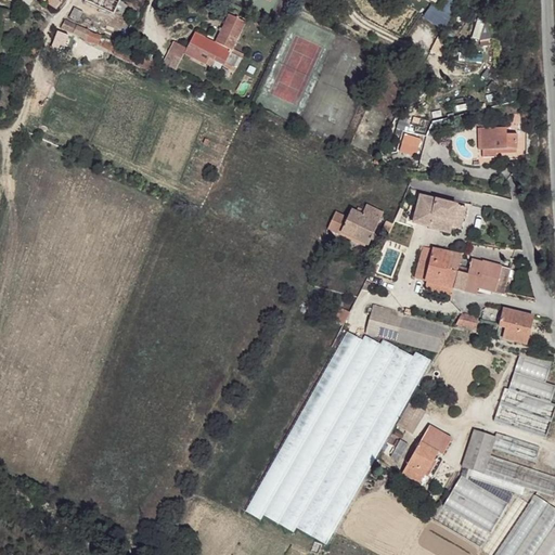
[(41,0),(56,9),(62,0),(41,0)]
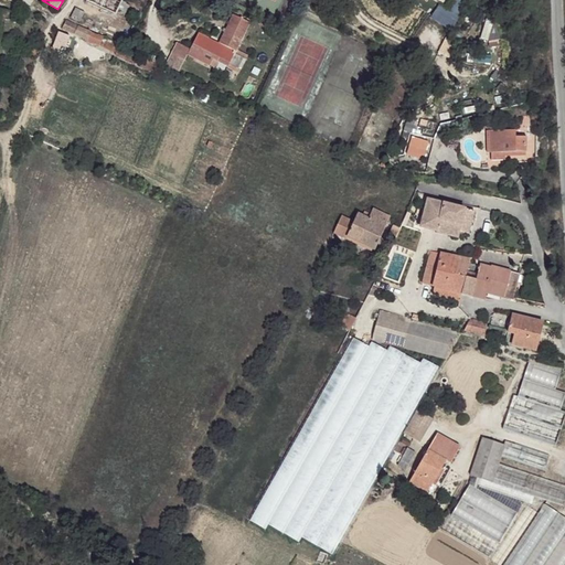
[(123,0),(86,0),(86,1),(116,16),(123,0)]
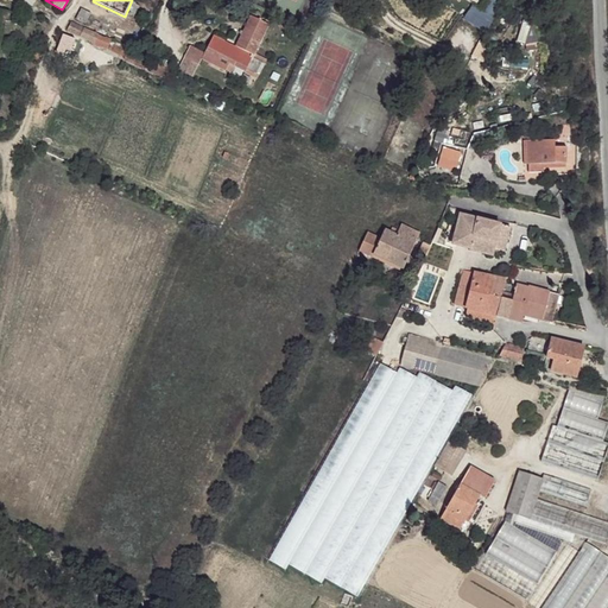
[(92,4),(87,1),(83,8),(92,12),(95,5),(92,4)]
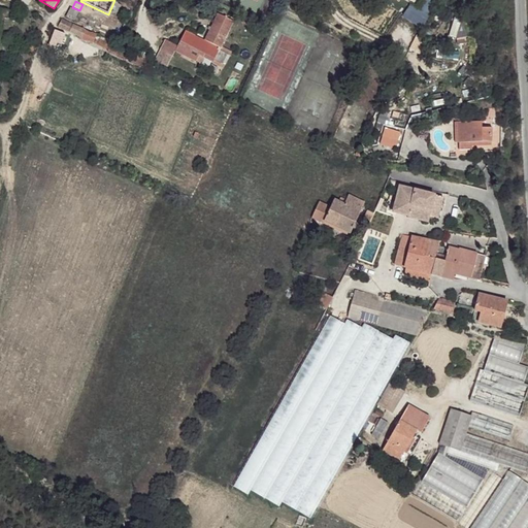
[(222,15),(205,44),(209,46),(210,45),(221,52),(237,24),(222,15)]
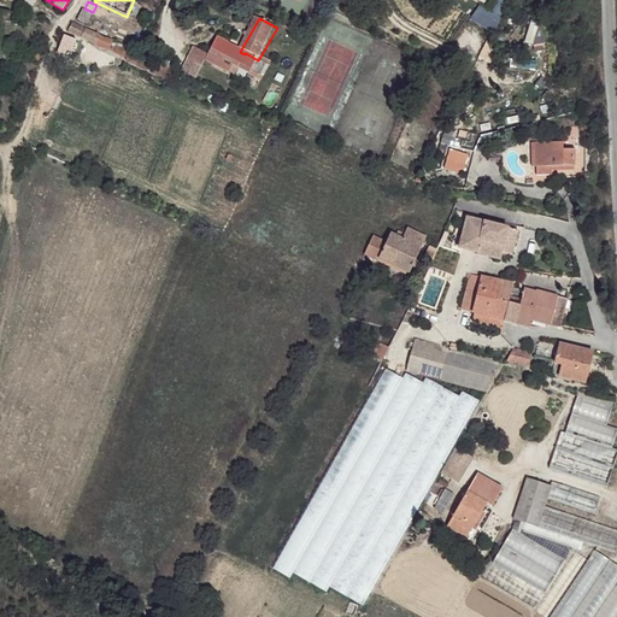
[(75,23),(74,22),(69,31),(171,80),(175,72),(139,54),(140,53),(75,23)]
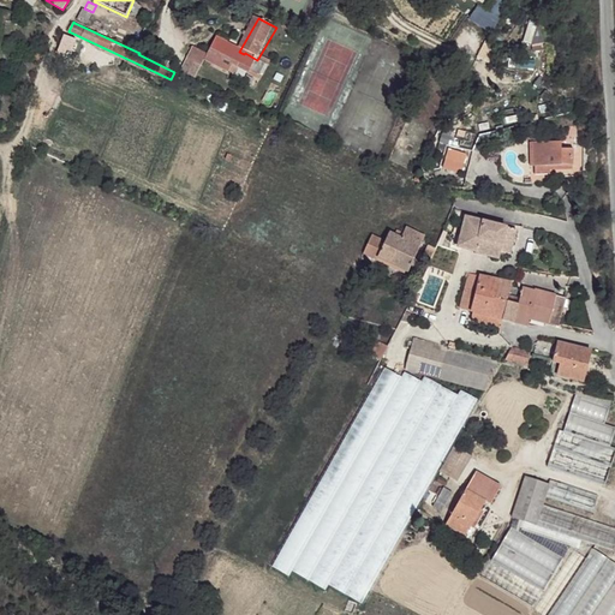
[(73,40),(63,35),(57,53),(66,53),(69,49),(70,49),(73,40)]
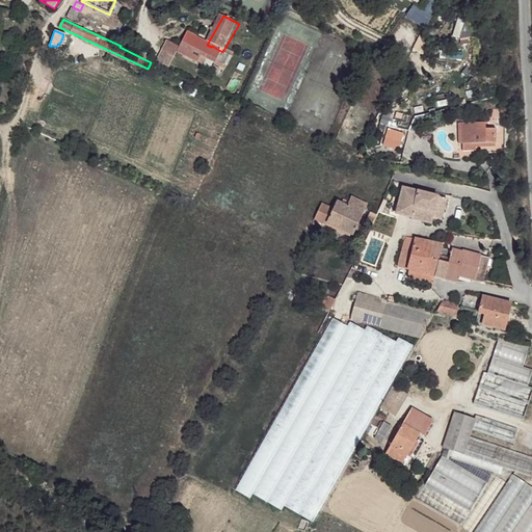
[(207,45),(187,34),(178,49),(177,52),(196,62),(200,57),(205,59),(211,47),(207,45)]
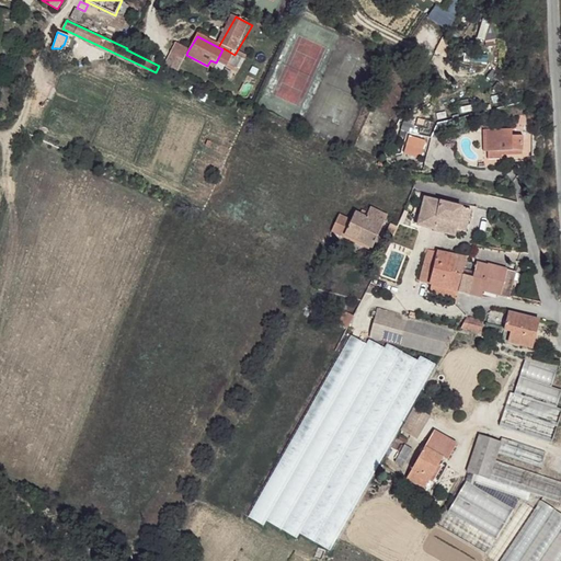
[(38,43),(34,41),(30,53),(35,55),(38,43)]
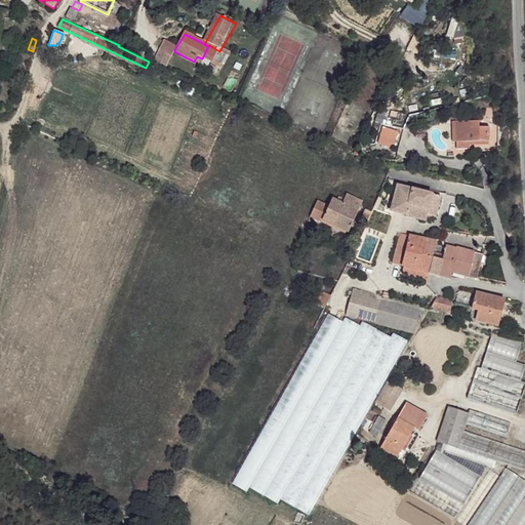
[(175,48),(164,42),(158,53),(170,61),(174,51),(175,48)]
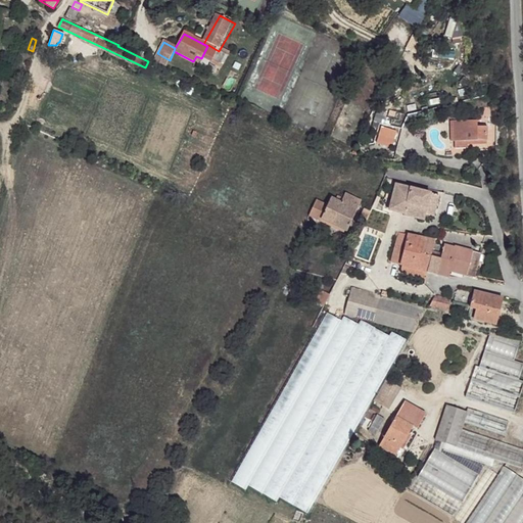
[(219,51),(208,45),(207,46),(201,58),(211,63),(214,61),(219,51)]
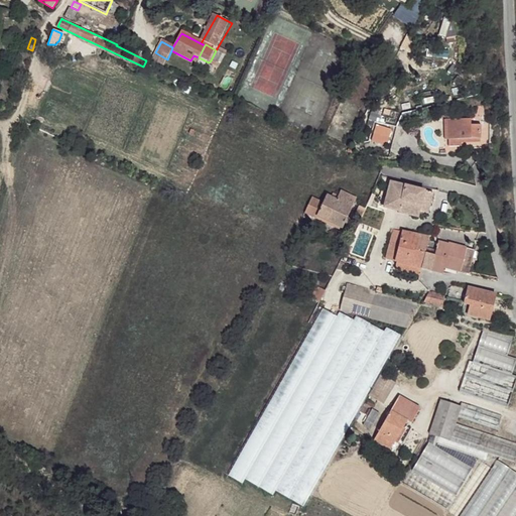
[(224,54),(216,50),(211,60),(219,65),(224,54)]
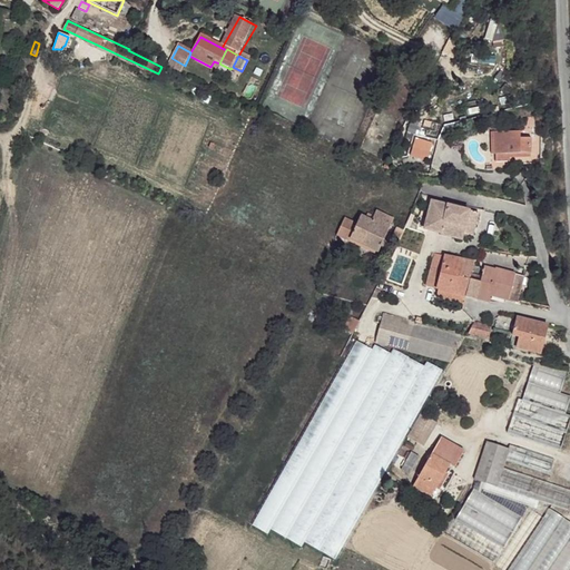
[(492,148),(500,149),(500,137),(518,137),(518,131),(493,129),(492,148)]
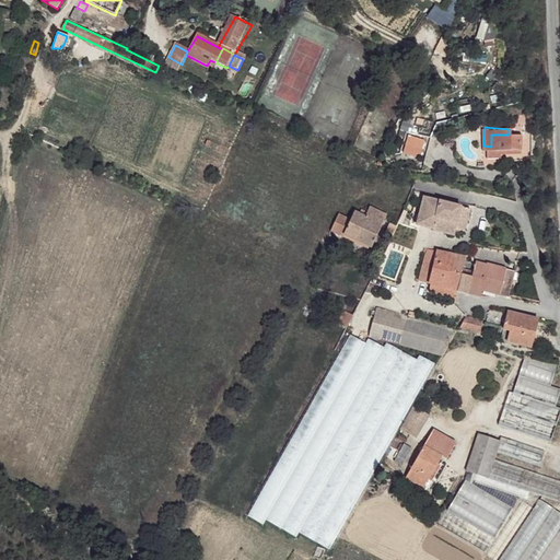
[(424,140),(408,135),(406,144),(421,149),(424,140)]
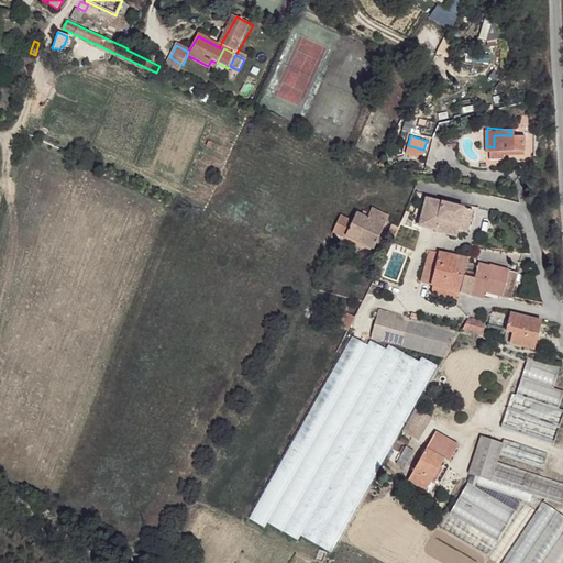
[(511,135),(494,135),(494,147),(494,151),(521,152),(521,135),(511,135)]
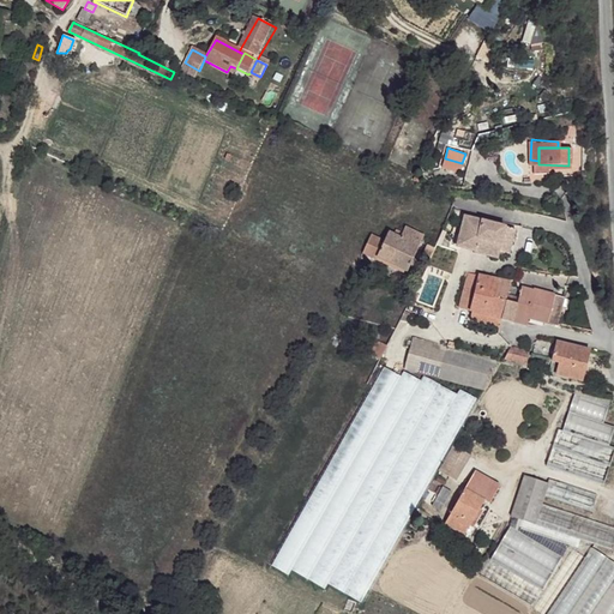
[(462,163),(445,158),(441,169),(459,174),(462,163)]
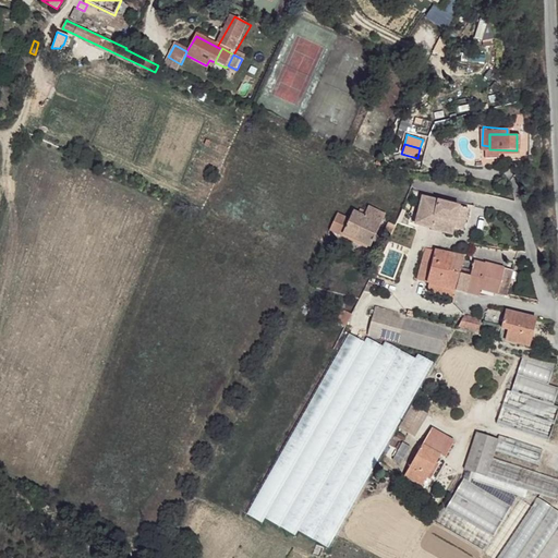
[(421,195),(414,221),(432,227),(431,228),(450,232),(451,227),(457,205),(421,195)]
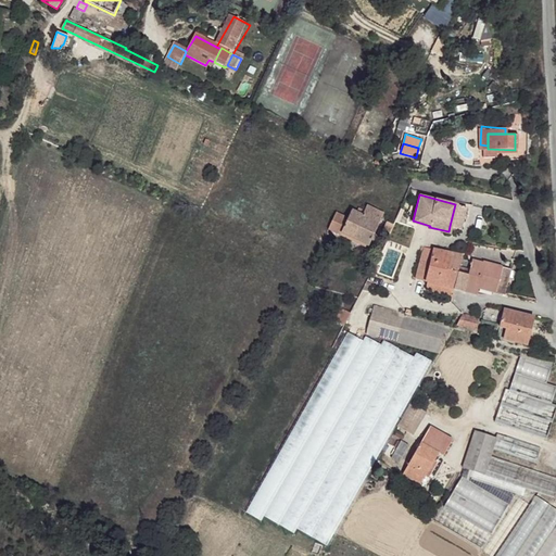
[(456,202),(455,204),(450,226),(459,229),(466,205),(456,202)]
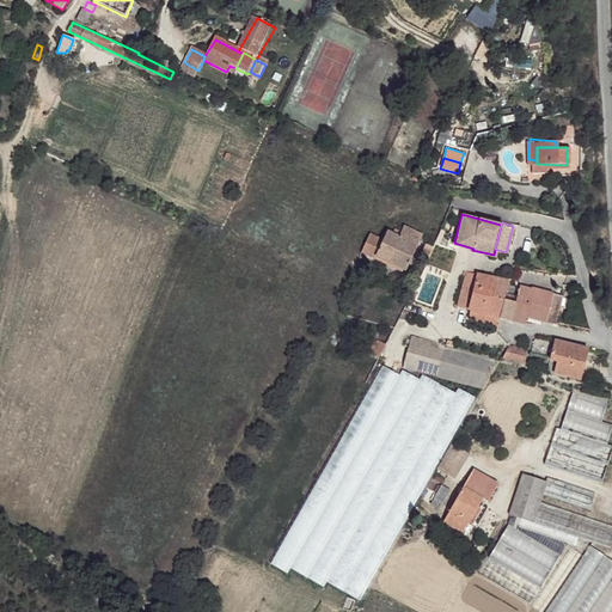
[(395,236),(386,232),(375,256),(404,270),(422,237),(404,228),(402,232),(397,231),(395,236)]
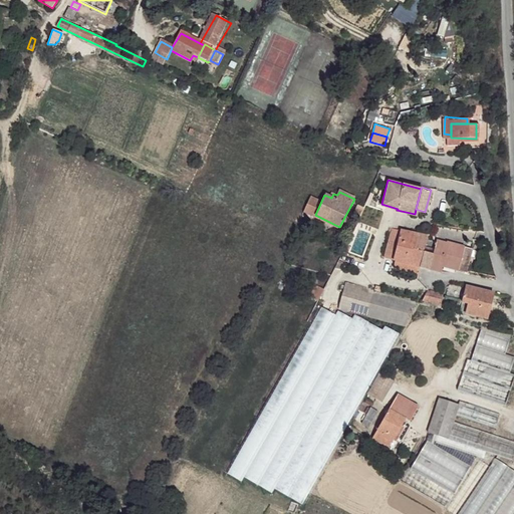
[(362,207),(355,205),(353,212),(360,214),(362,207)]
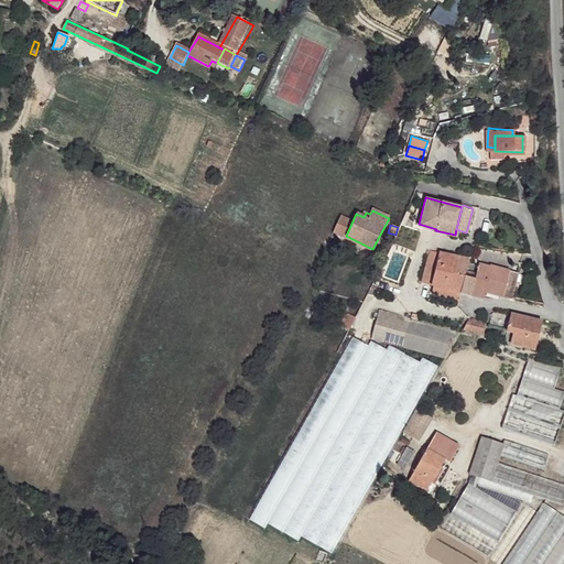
[(429,249),(427,253),(420,282),(427,284),(434,286),(448,290),(453,272),(457,257),(429,249)]
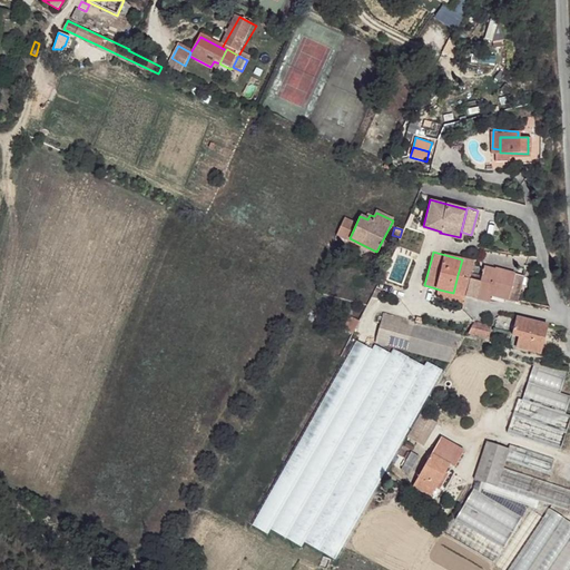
[(473,263),(462,259),(458,275),(469,278),(473,263)]
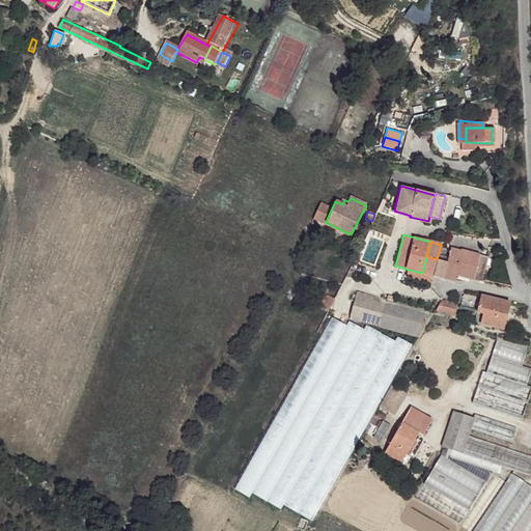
[(449,249),(448,254),(476,261),(478,255),(459,250),(458,252),(449,249)]
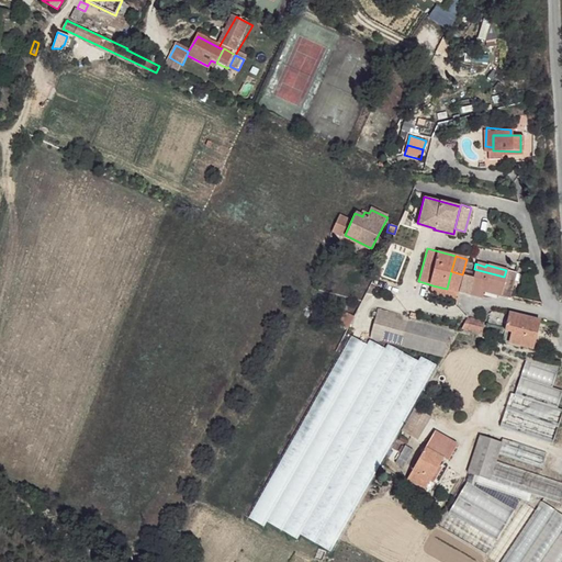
[(471,276),(462,274),(458,291),(479,298),(481,291),(497,296),(504,277),(474,269),(471,276)]
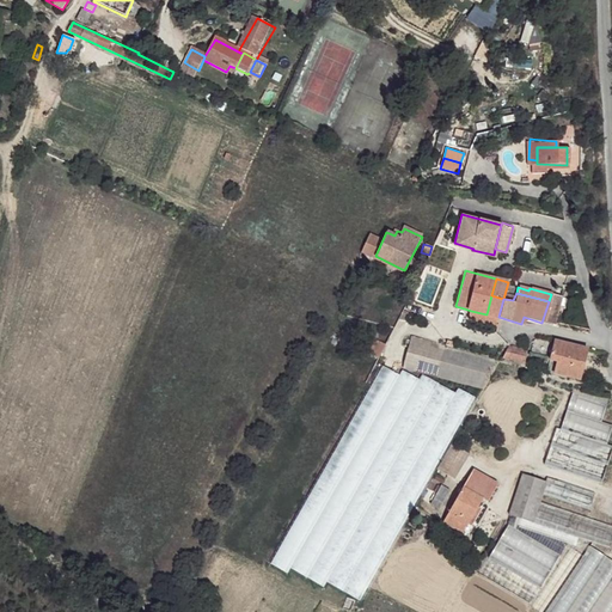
[(558,297),(551,294),(549,301),(556,304),(558,297)]
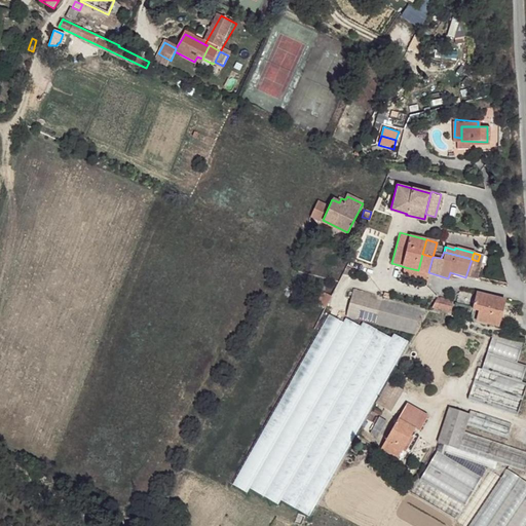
[(433,257),(422,254),(418,270),(426,273),(428,272),(433,257)]
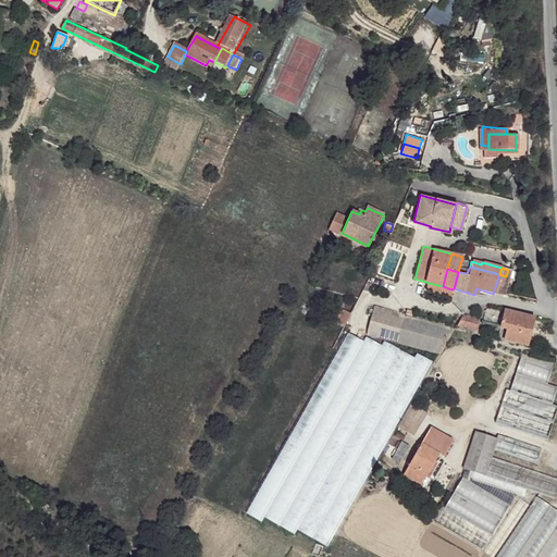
[(506,276),(499,274),(493,294),(503,295),(507,277),(506,276)]
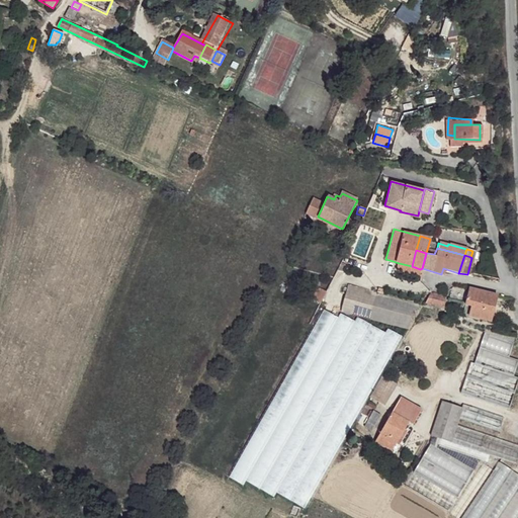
[(412,266),(399,263),(397,270),(418,276),(420,269),(412,266)]
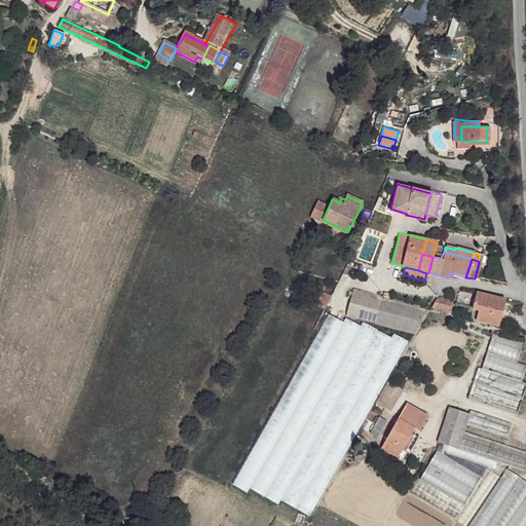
[(381,292),(351,286),(349,294),(379,300),(380,298),(381,292)]
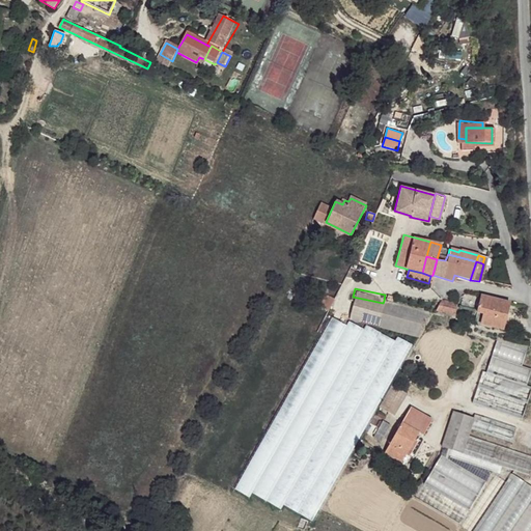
[(327,310),(333,299),(325,294),(318,306),(327,310)]
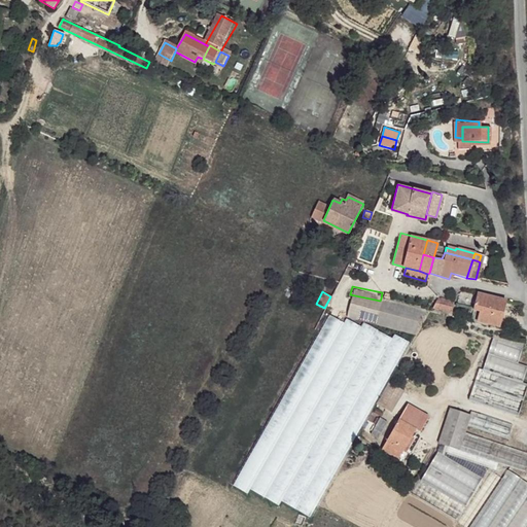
[(506,303),(478,294),(476,304),(473,311),(480,313),(477,322),(499,328),(506,303)]
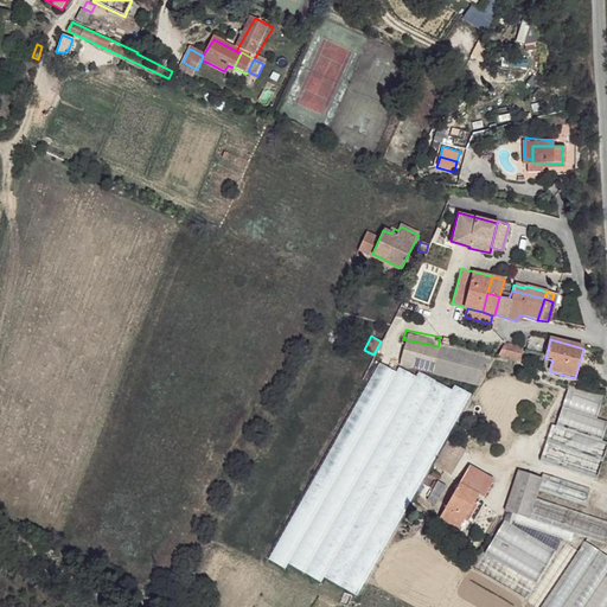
[(474,384),(481,362),(486,363),(487,358),(439,344),(438,346),(432,371),(474,384)]
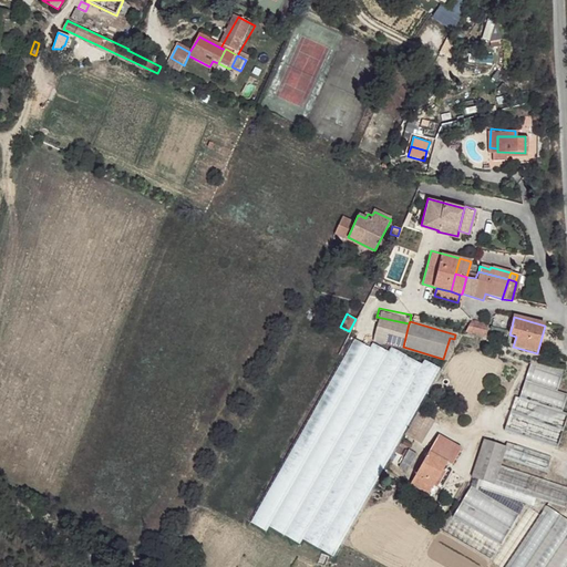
[(486,325),(468,321),(464,331),(485,337),(486,325)]
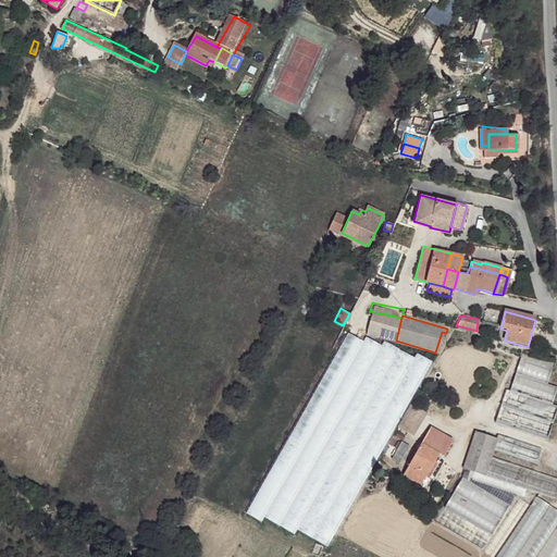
[(503,321),(484,316),(484,323),(500,329),(503,321)]
